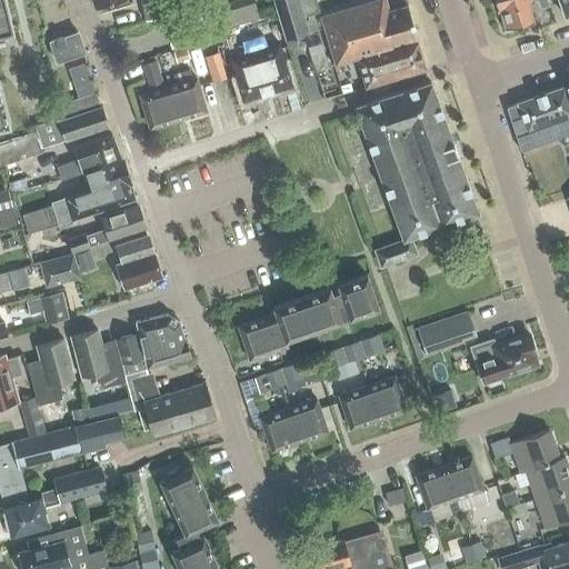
[(0,0),(0,129),(12,126),(0,79),(0,39),(15,36),(5,0),(0,0)]
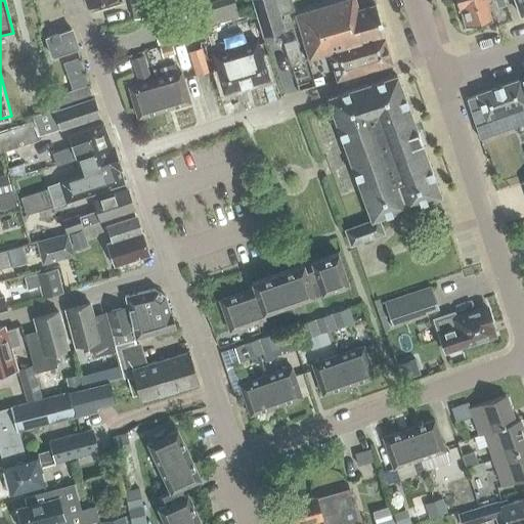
[(129,0),(134,18),(159,13),(155,0),(129,0)]
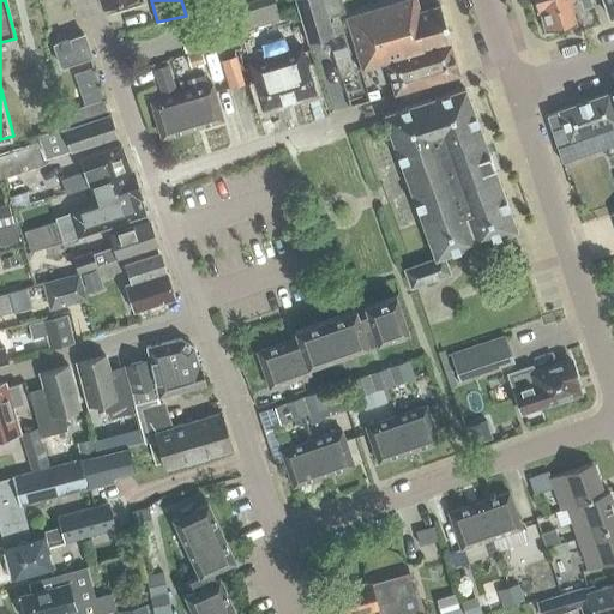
[(277,0),(276,0),(247,10),(253,29),(284,19),(277,0)]
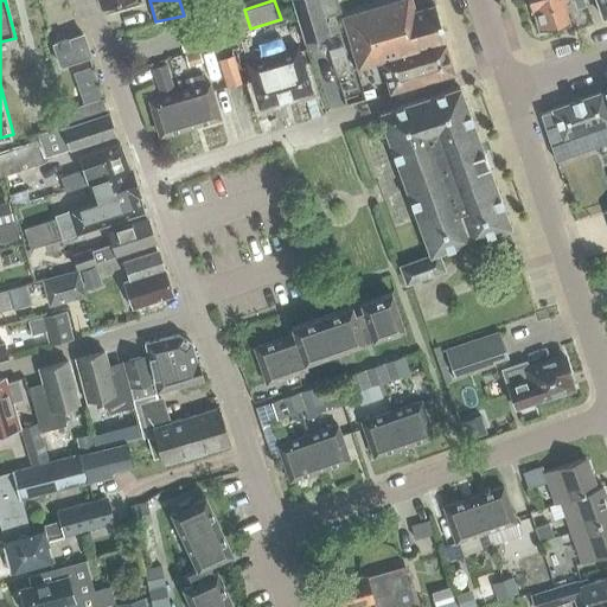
[(291,0),(304,44),(330,36),(318,0),(291,0)]
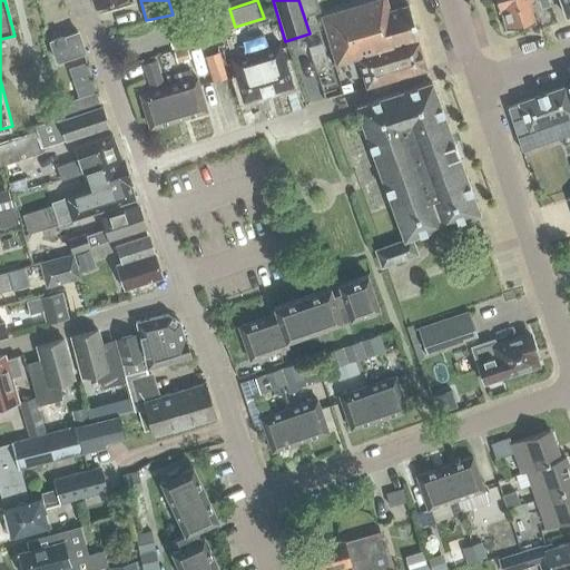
[(385,0),(375,0),(321,17),(335,65),(418,40),(408,6),(389,11),(385,0)]
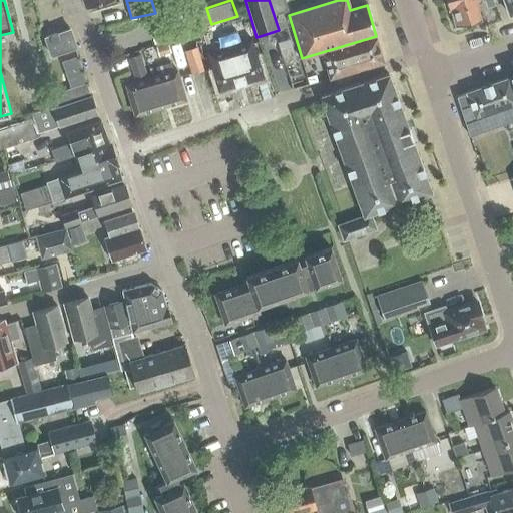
[(445,0),(449,11),(451,10),(455,26),(480,19),(475,3),(484,0),(493,6),(494,6),(491,0),(445,0)]
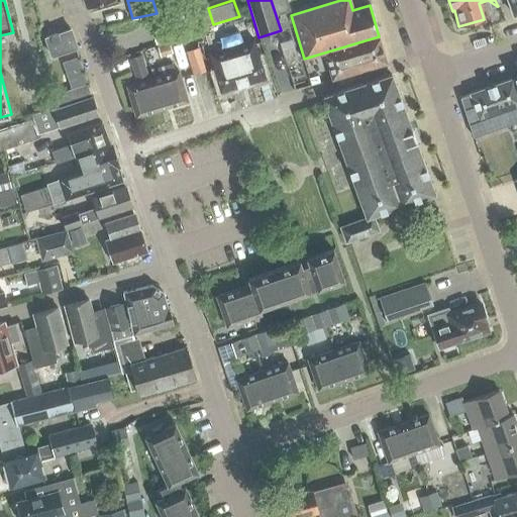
[(516,0),(507,0),(513,16),(516,14),(516,0)]
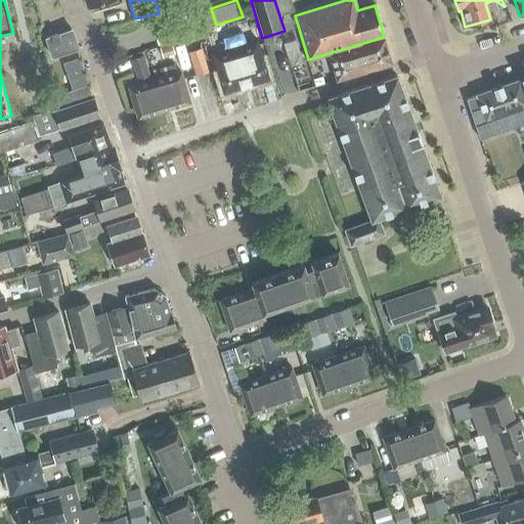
[(154,32),(158,45),(181,37),(177,25),(154,32)]
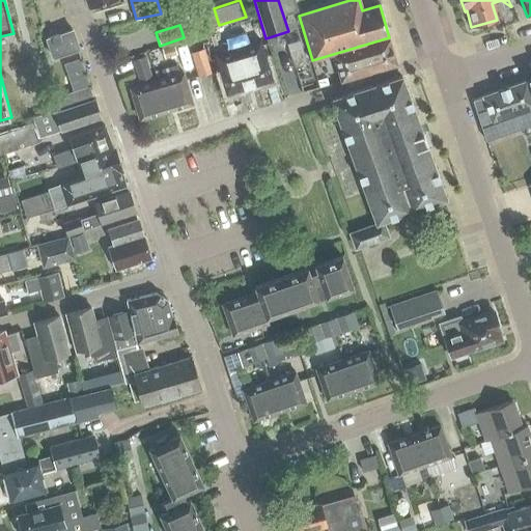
[(46,39),(48,45),(52,58),(79,49),(72,30),(46,39)]
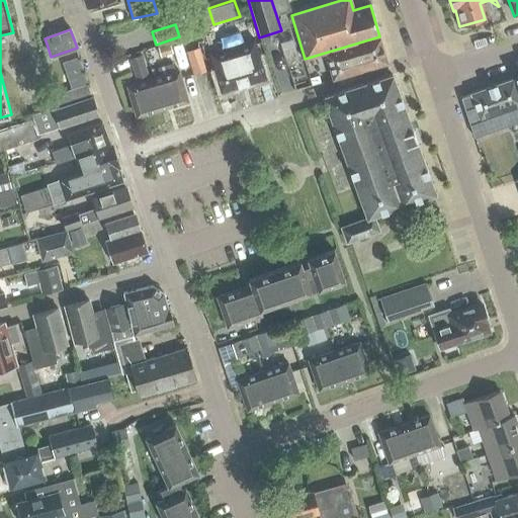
[(226,36),(231,52),(233,51),(243,86),(265,79),(259,56),(258,56),(255,45),(245,48),(239,31),(226,36)]
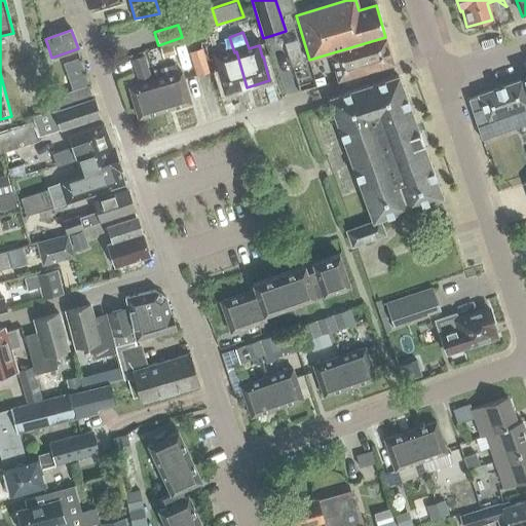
[(392,65),(385,38),(330,55),(338,81),(392,65)]
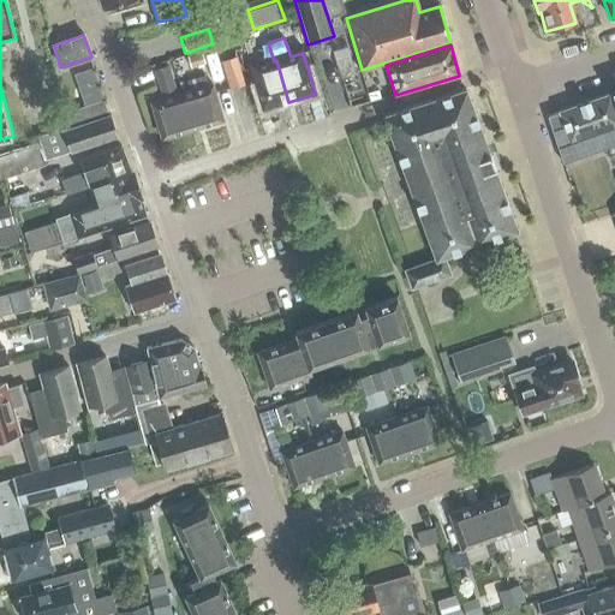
[(190,69),(204,64),(201,53),(186,58),(190,69)]
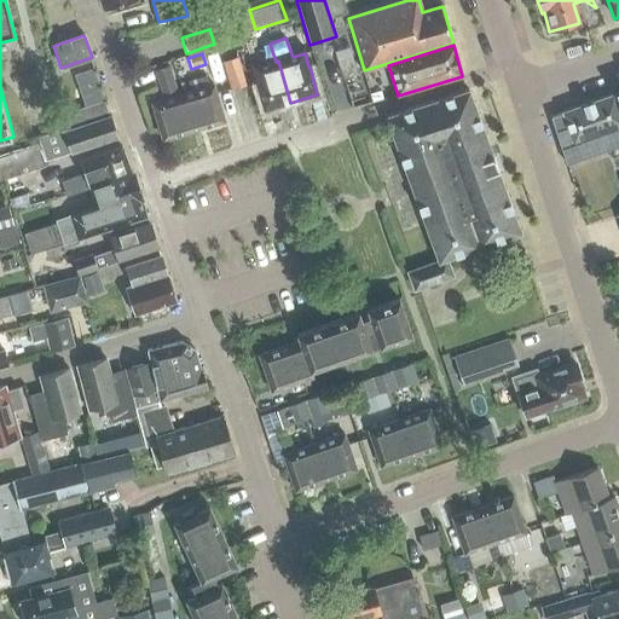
[(246,86),(237,57),(223,62),(231,90),(246,86)]
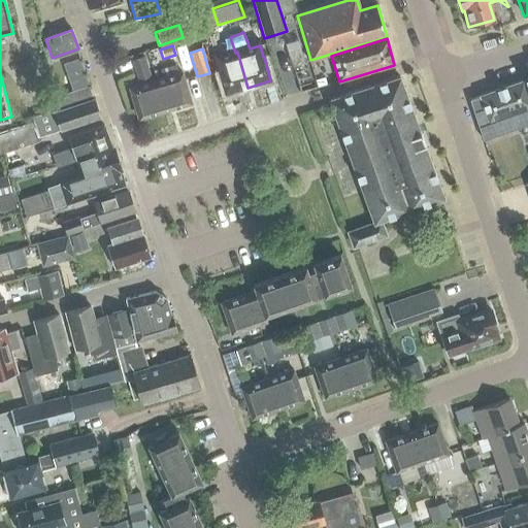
[(212,55),(215,59),(225,94),(248,88),(237,52),(235,53),(216,59),(215,55),(212,55)]
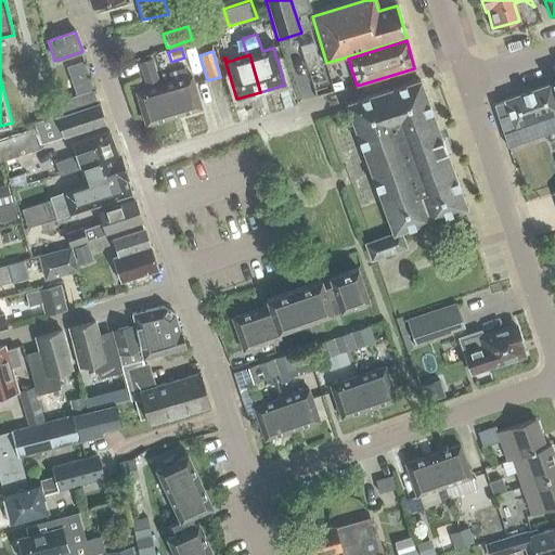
[(138,64),(144,85),(158,80),(152,60),(138,64)]
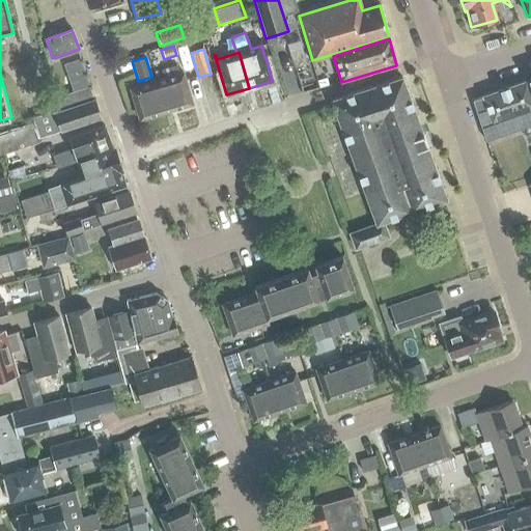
[(183,73),(157,81),(166,113),(192,105),(183,73)]
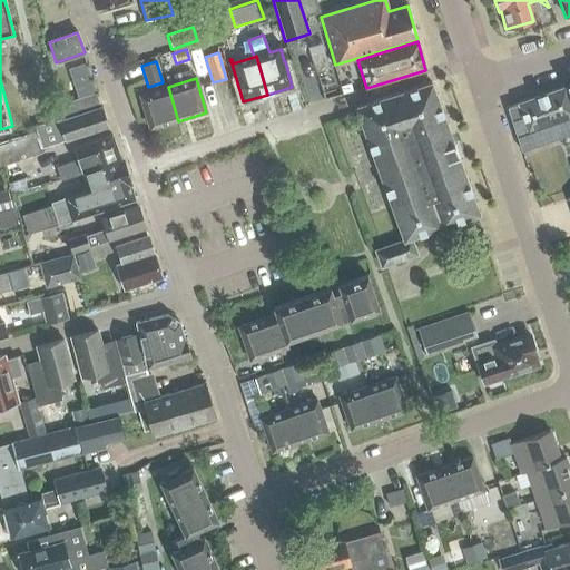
[(403,241),(375,251),(381,266),(416,254),(411,238),(479,214),(431,82),(355,110),(403,241)]
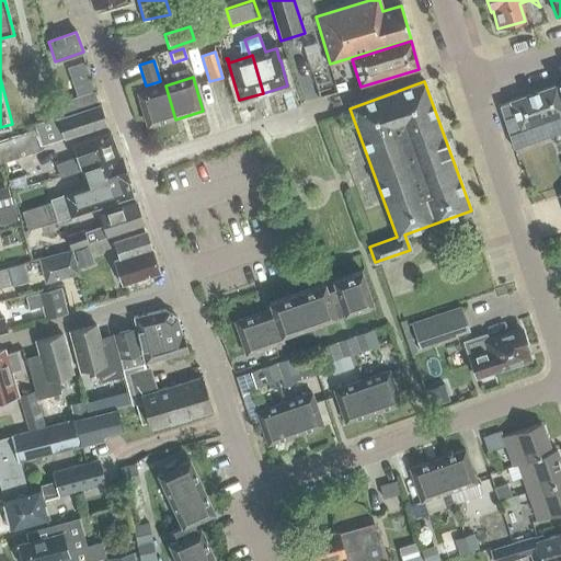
[(175,119),(165,86),(137,93),(147,127),(175,119)]
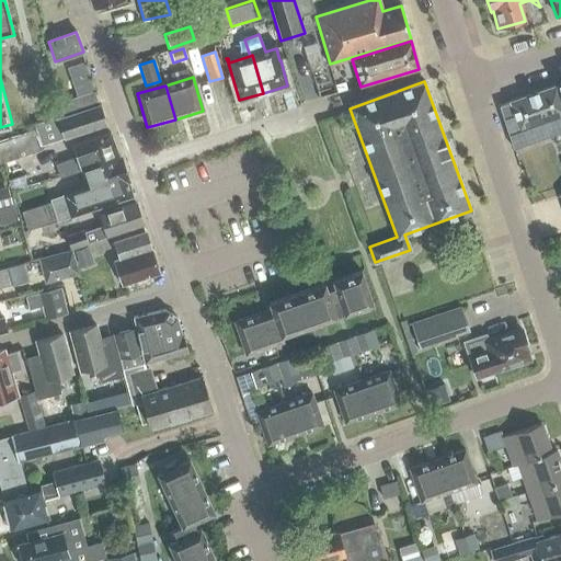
[(510,103),(500,106),(514,149),(560,132),(560,103),(554,86),(510,102),(510,103)]
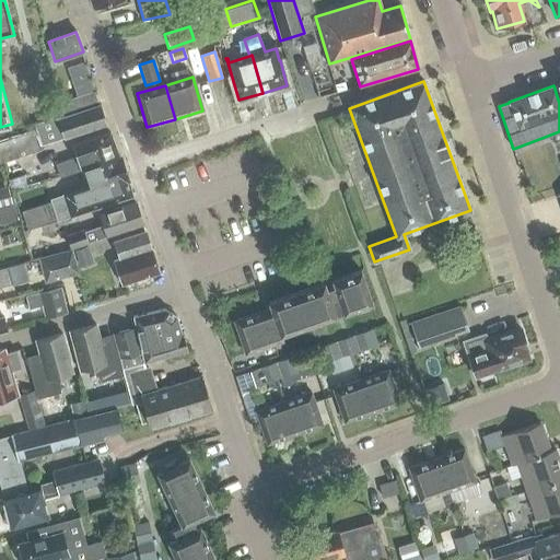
[(41,146),(106,124),(95,91),(60,103),(65,117),(35,127),(41,146)]
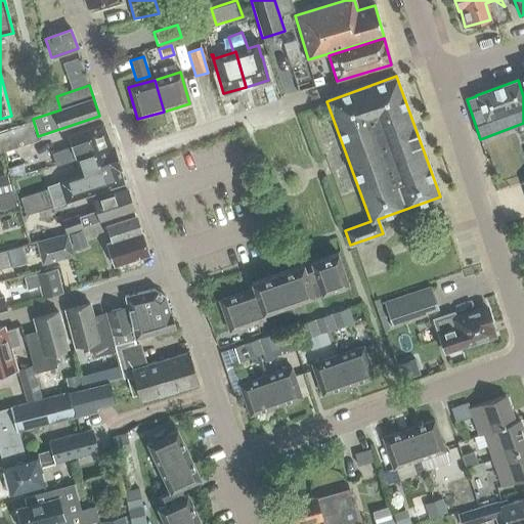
[(0,132),(0,150),(1,154),(39,139),(33,122),(0,132)]
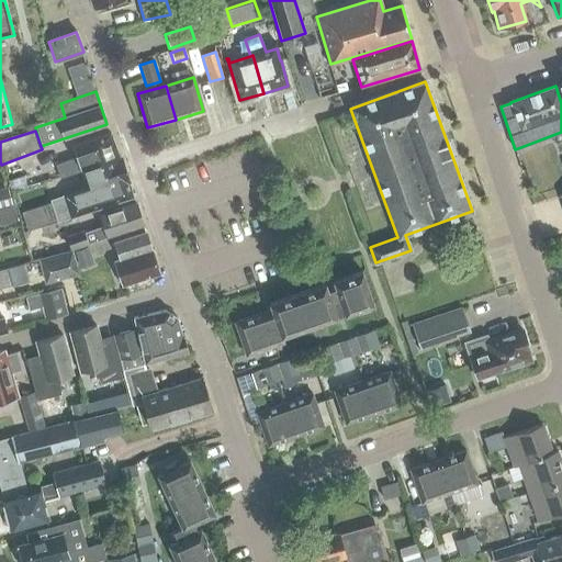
[(59,178),(83,170),(121,158),(120,157),(119,158),(110,134),(72,147),(76,158),(55,165),(59,178)]
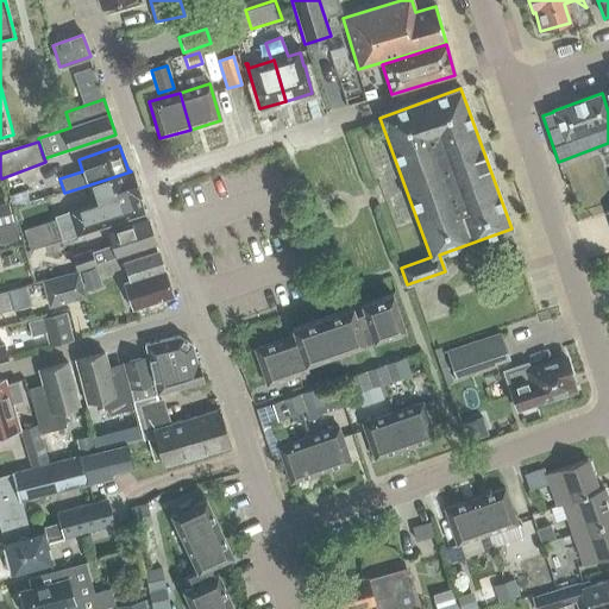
[(139,198),(131,171),(90,184),(98,202),(54,217),(62,242),(144,213),(139,198)]
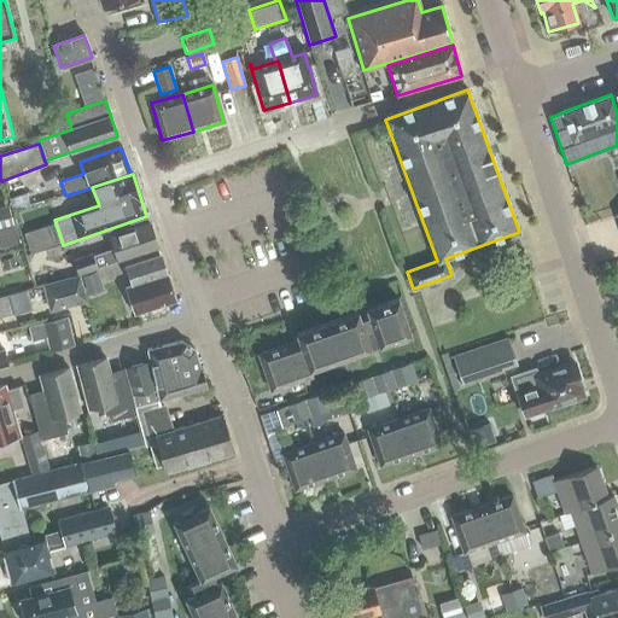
[(0,208),(0,229),(13,226),(7,207),(0,208)]
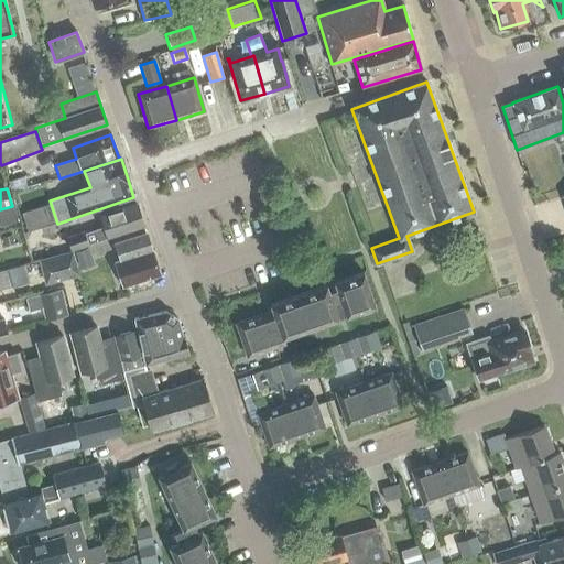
[(99,217),(104,227),(84,234),(88,245),(143,226),(136,205),(99,217)]
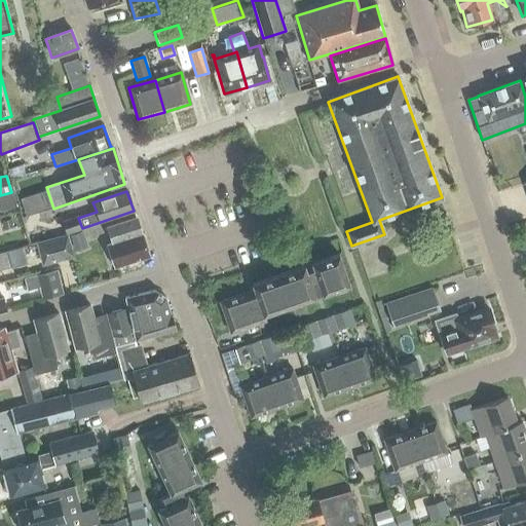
[(51,227),(46,212),(28,217),(33,233),(51,227)]
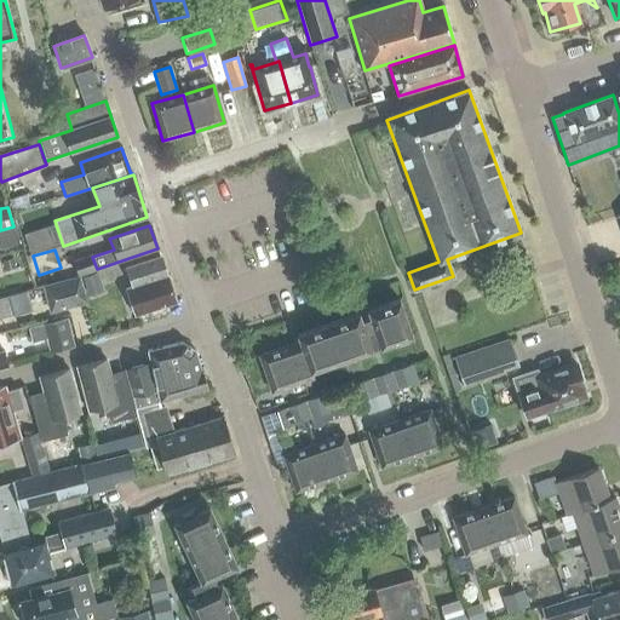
[(92,254),(73,260),(78,275),(97,269),(92,257),(92,254)]
